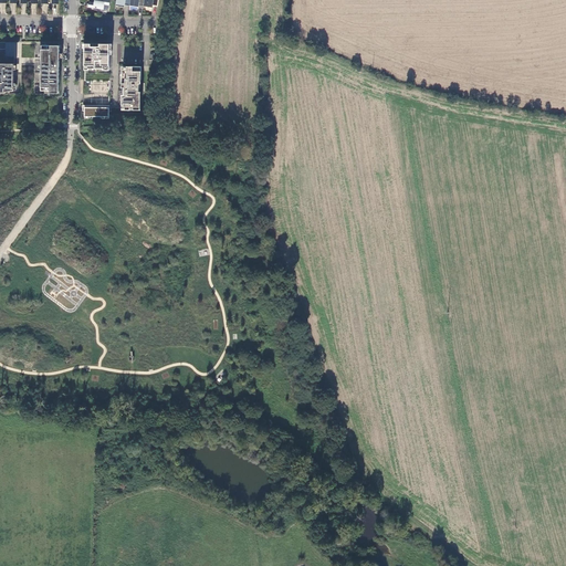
[(88,4),(88,7),(104,9),(104,4),(109,4),(109,0),(94,0),(94,2),(88,1),(88,4)]
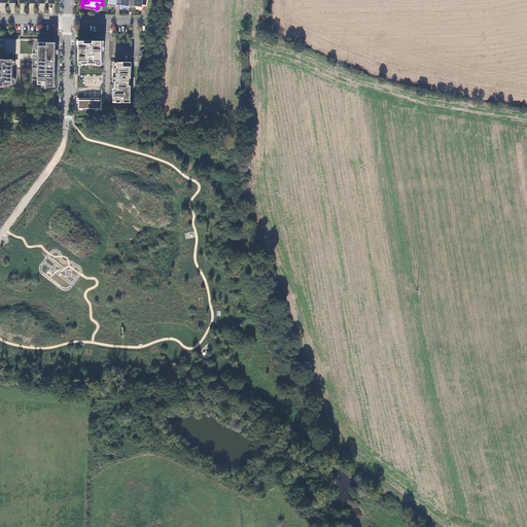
[(13,51),(13,38),(5,38),(0,38),(0,44),(5,44),(5,51),(13,51)]
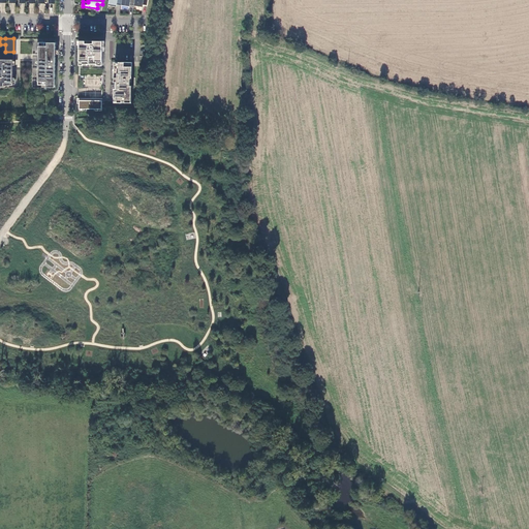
[(102,63),(102,43),(94,43),(94,40),(80,40),(80,63),(102,63)]
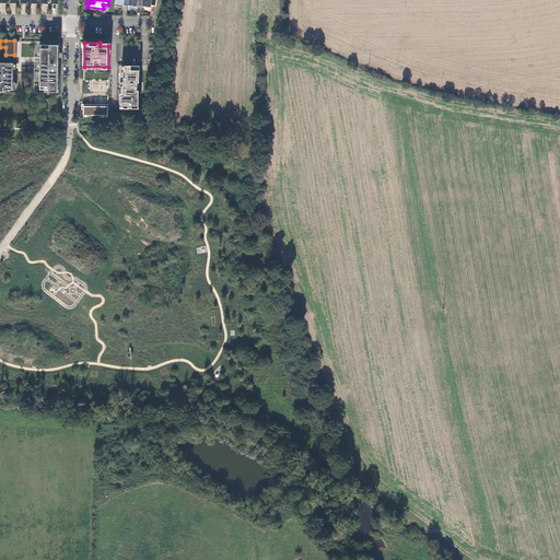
[(49,44),(42,44),(41,88),(58,89),(59,44),(49,44)]
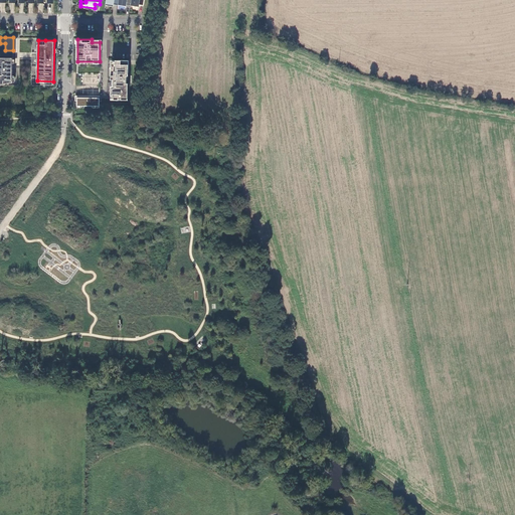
[(12,81),(13,56),(0,56),(0,81),(5,82),(12,81)]
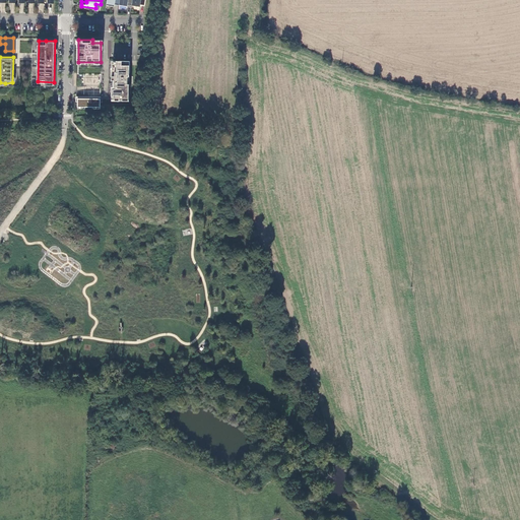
[(130,60),(113,60),(113,64),(114,64),(114,68),(113,68),(113,73),(113,79),(114,79),(114,85),(113,85),(112,99),(129,99),(130,83),(128,83),(128,76),(130,76),(130,60)]
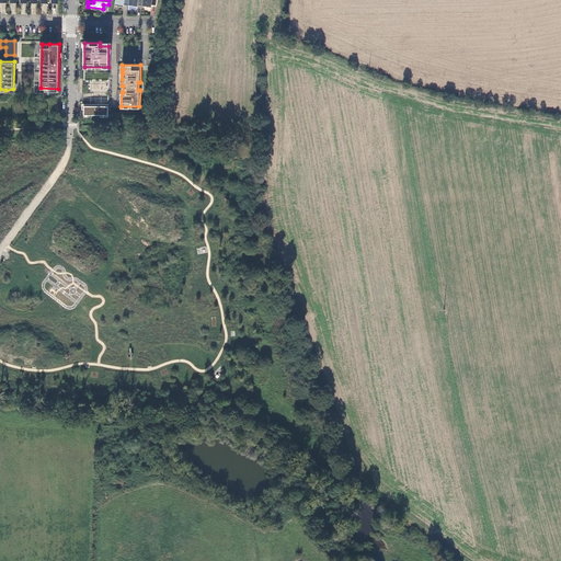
[(98,106),(83,105),(83,115),(109,115),(109,106),(98,106)]
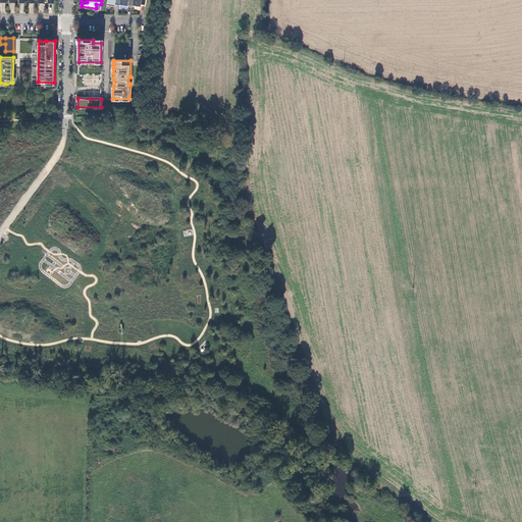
All buildings are outlined.
